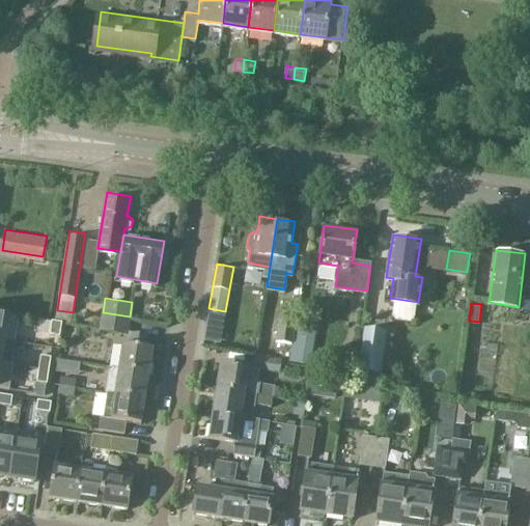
[(0,311),(0,335),(3,336),(14,337),(17,314),(0,311)]
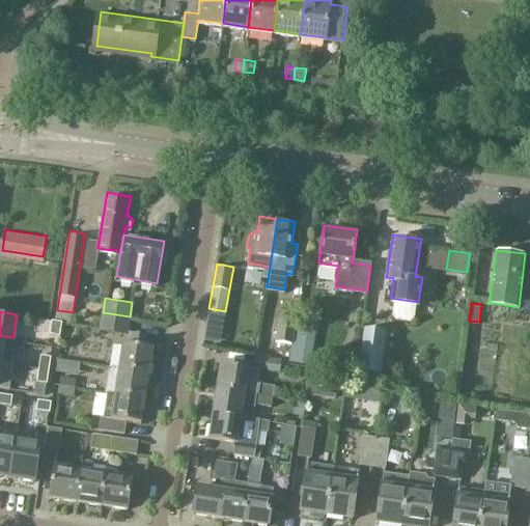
[(103,312),(101,326),(129,330),(130,316),(103,312)]
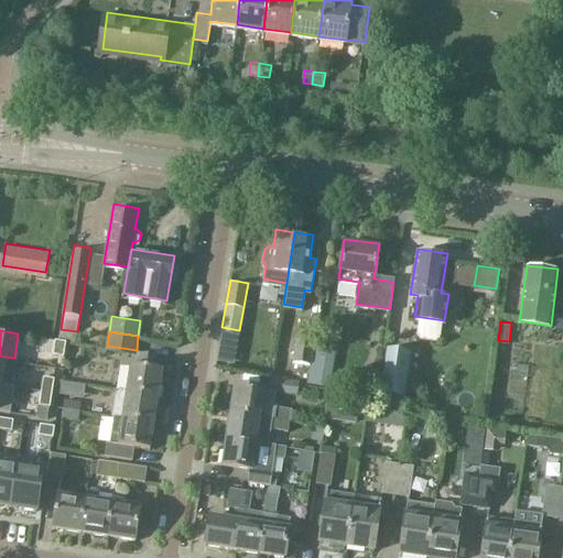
[(64,353),(66,339),(55,337),(53,351),(64,353)]
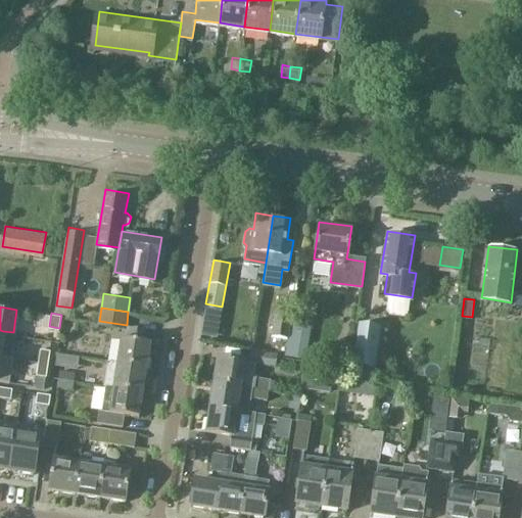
[(273,334),(287,336),(290,315),(276,313),(273,334)]
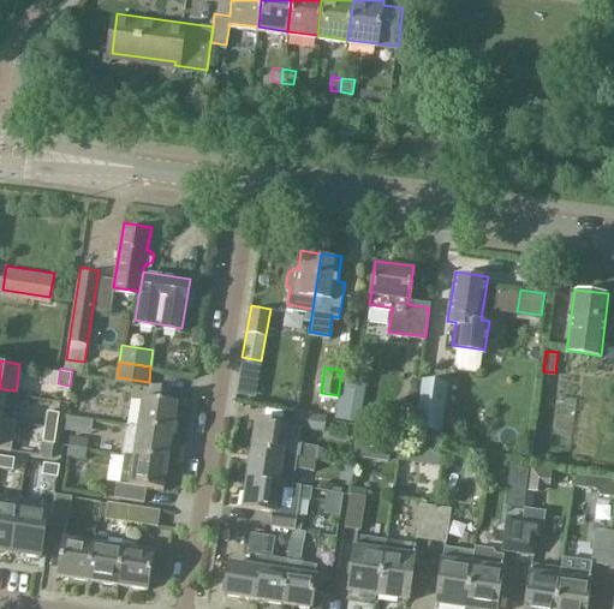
[(341,370),(338,395),(335,415),(357,417),(359,406),(362,407),(367,374),(341,370)]
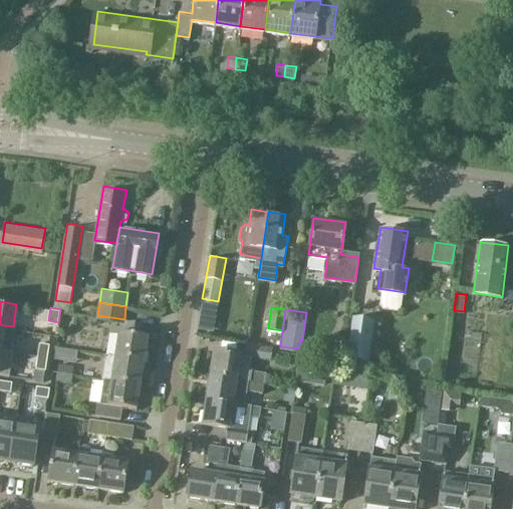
[(347,356),(345,370),(366,373),(367,359),(369,360),(375,318),(352,314),(346,356),(347,356)]
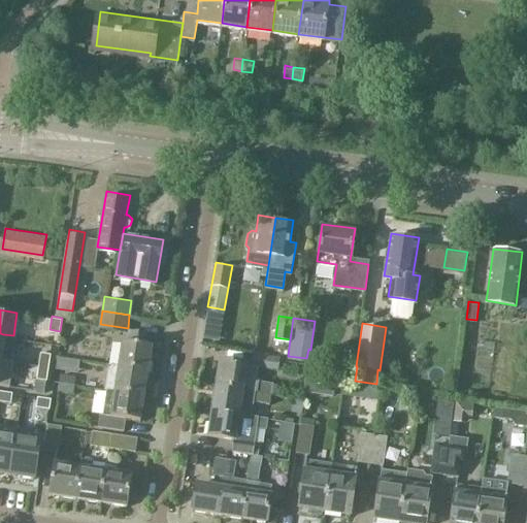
[(123,337),(119,363),(149,367),(153,342),(145,341),(146,330),(131,327),(129,338),(123,337)]
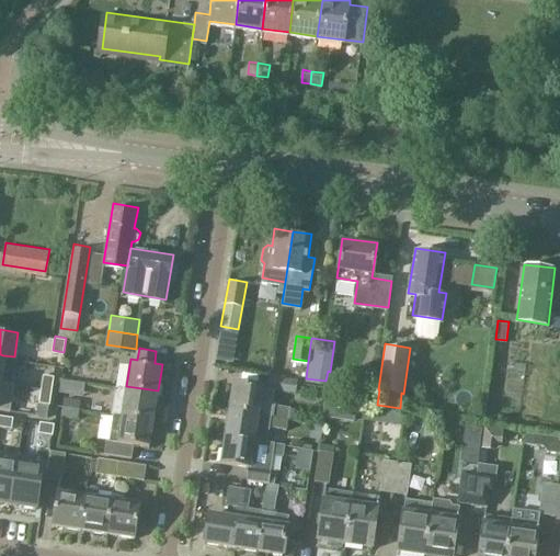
[(44,372),(42,386),(53,388),(55,374),(44,372)]
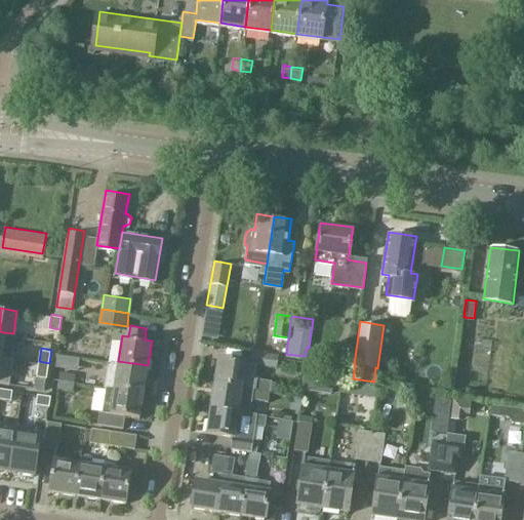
[(257,362),(258,362),(277,365),(279,354),(252,349),(249,360),(257,362)]
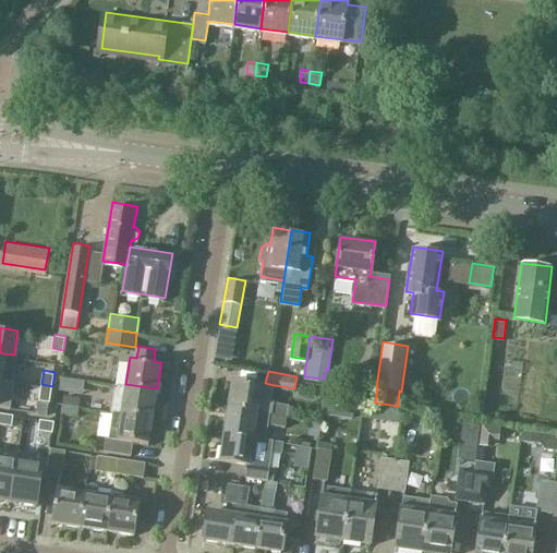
[(233,376),(229,404),(287,412),(289,403),(273,399),(275,385),(274,385),(265,383),(262,383),(263,382),(233,376)]
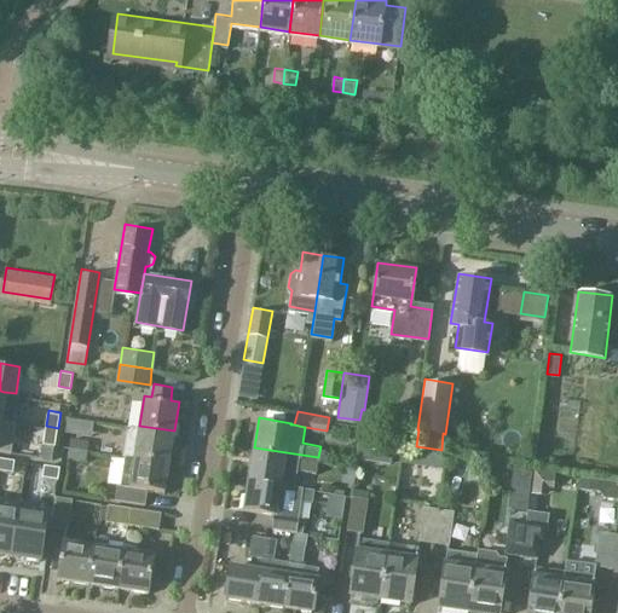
[(44,441),(56,444),(58,428),(46,426),(44,441)]
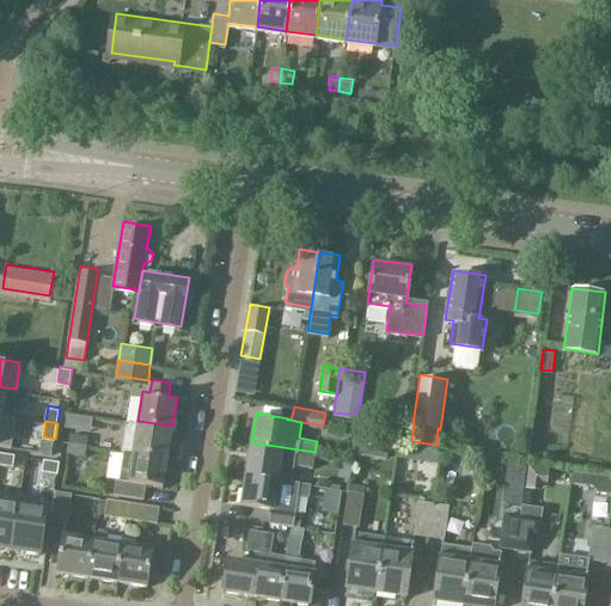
[(124,447),(124,448),(167,454),(172,426),(138,421),(134,448),(124,447)]
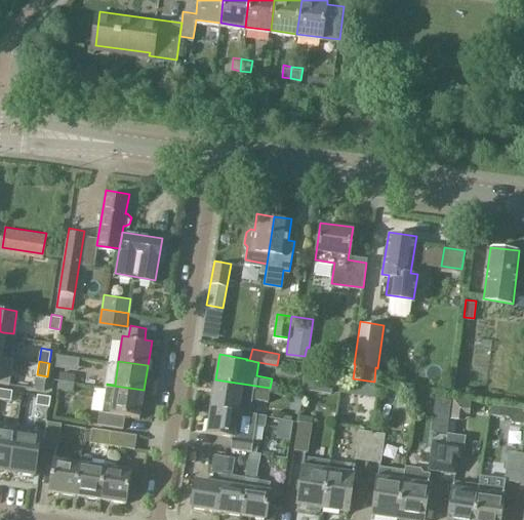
[(59,377),(76,380),(77,371),(61,368),(59,377)]
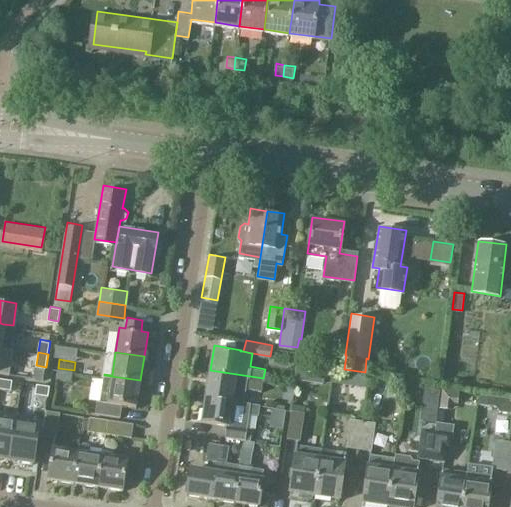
[(297,378),(304,379),(307,364),(300,362),(297,378)]
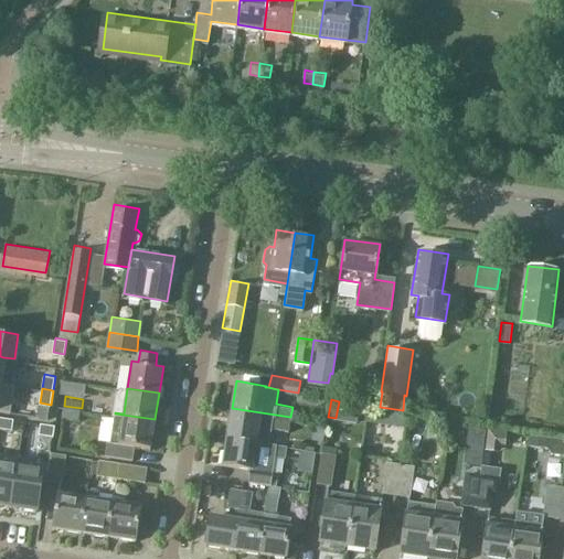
[(81,416),(82,408),(64,406),(63,414),(81,416)]
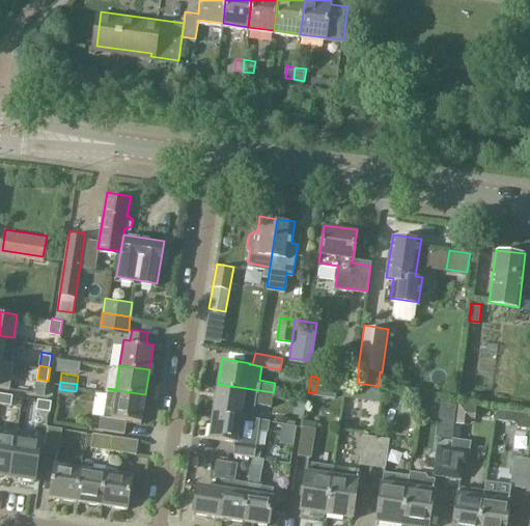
[(344,394),(355,396),(357,383),(346,382),(344,394)]
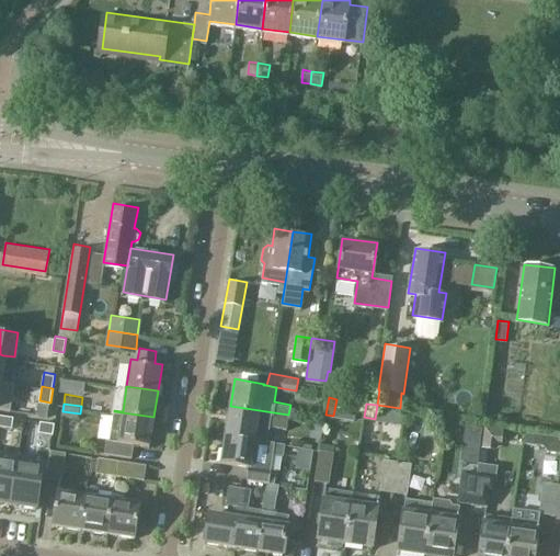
[(286,427),(288,415),(230,406),(227,432),(267,438),(270,424),(286,427)]
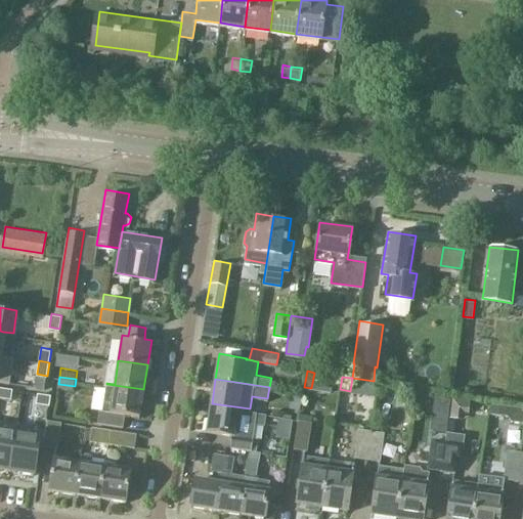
[(140,414),(143,389),(106,384),(102,407),(100,407),(98,420),(124,424),(126,412),(140,414)]
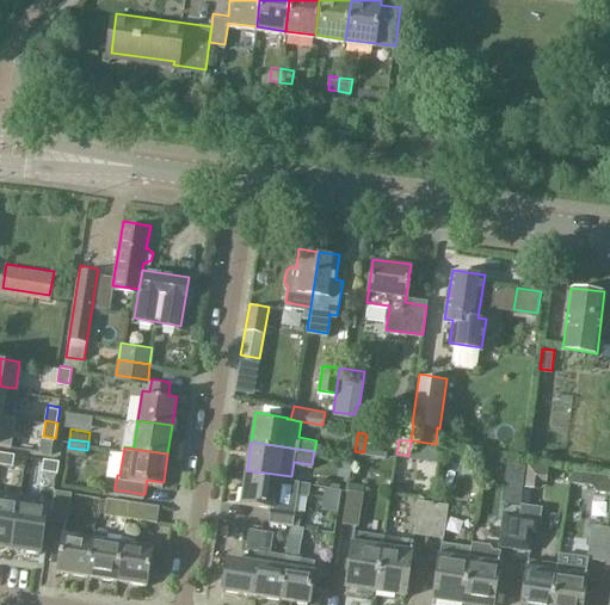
[(0,461),(13,464),(16,452),(0,449),(0,461)]
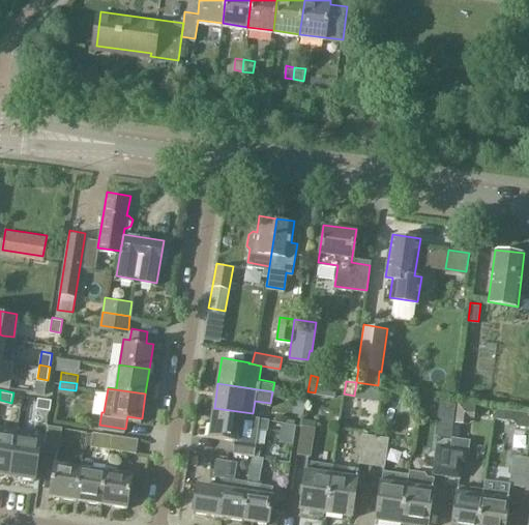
[(36,406),(50,408),(51,404),(51,398),(38,396),(36,406)]
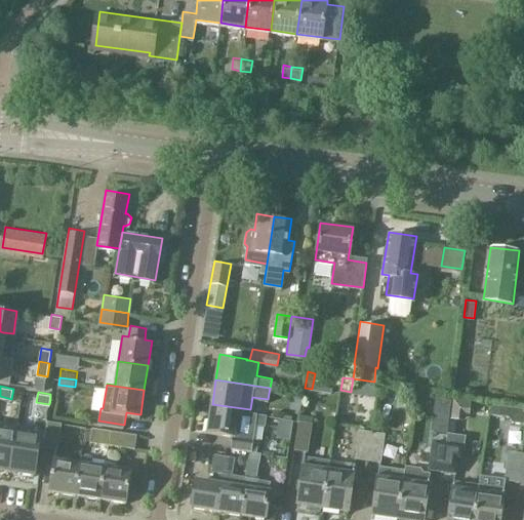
[(523,406),(492,403),(490,412),(508,414),(513,420),(523,422),(523,406)]
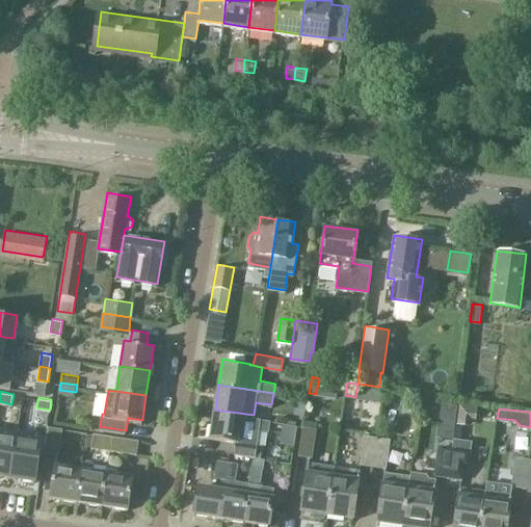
[(270,418),(254,415),(215,410),(211,435),(238,439),(240,425),(268,429),(270,418)]
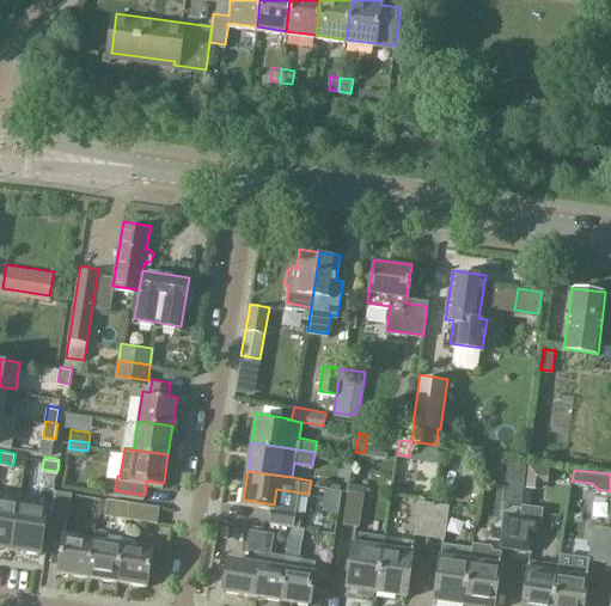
[(359,525),(365,491),(348,488),(343,522),(359,525)]
